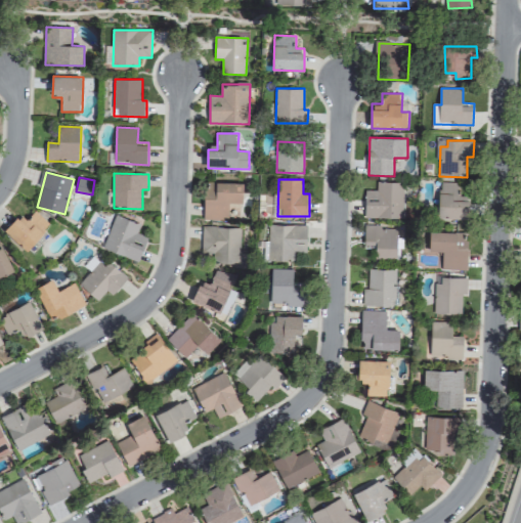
[(245,183),(207,182),(206,220),(229,220),(230,203),(244,203),(245,183)]
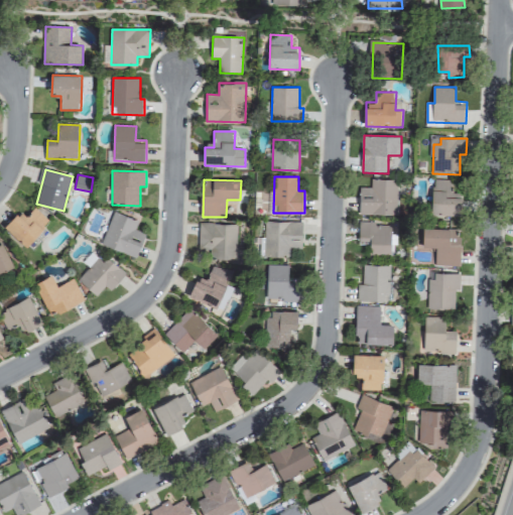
[(361,188),(360,215),(398,216),(399,180),(373,179),(372,188),(361,188)]
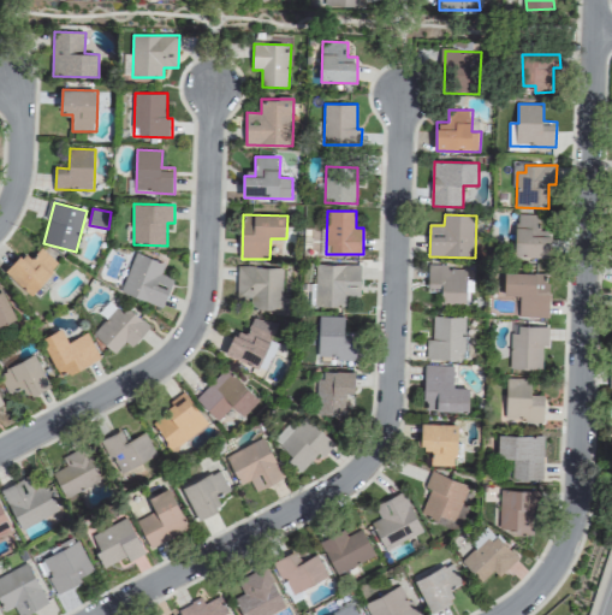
[(551,258),(552,230),(542,230),(542,216),(518,214),(517,256),(551,258)]
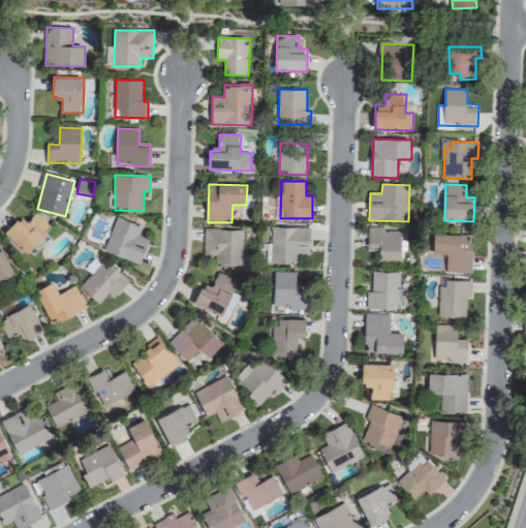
[(5,234),(28,254),(53,227),(36,213),(27,223),(20,217),(5,234)]
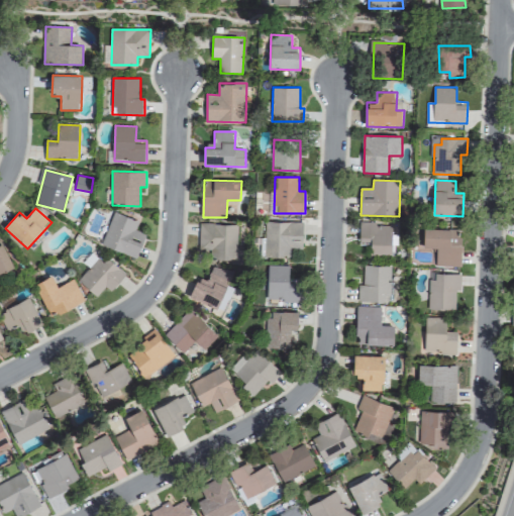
[(140,221),(115,212),(102,245),(138,258),(147,233),(137,230),(140,221)]
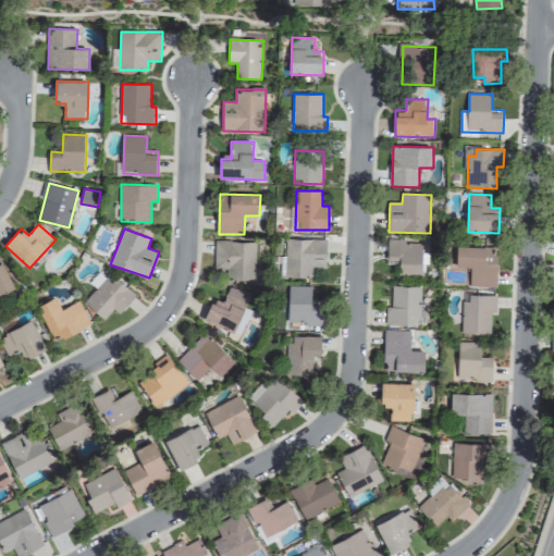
[(286,275),(328,276),(329,239),(287,238),(286,275)]
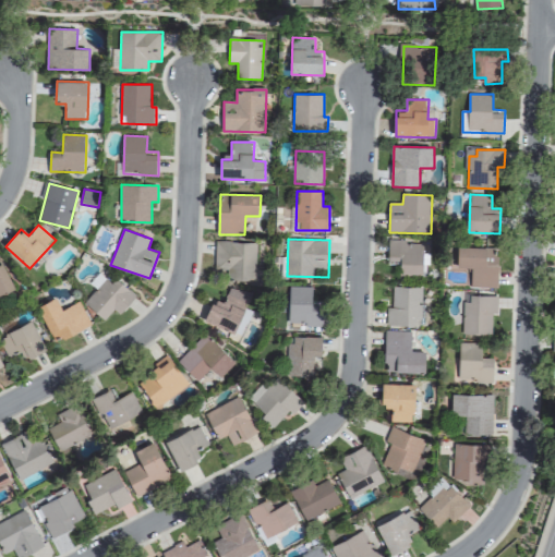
[(257,281),(258,242),(217,241),(216,273),(228,274),(228,280),(257,281)]
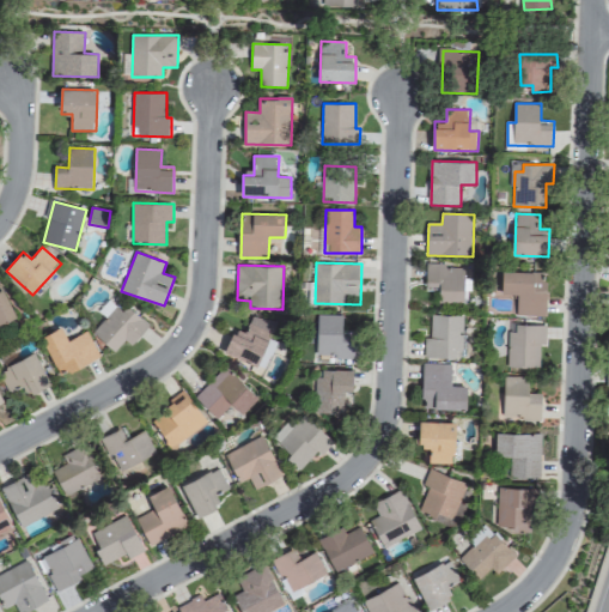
[(427,291),(440,291),(440,304),(464,306),(466,266),(428,266),(427,291)]
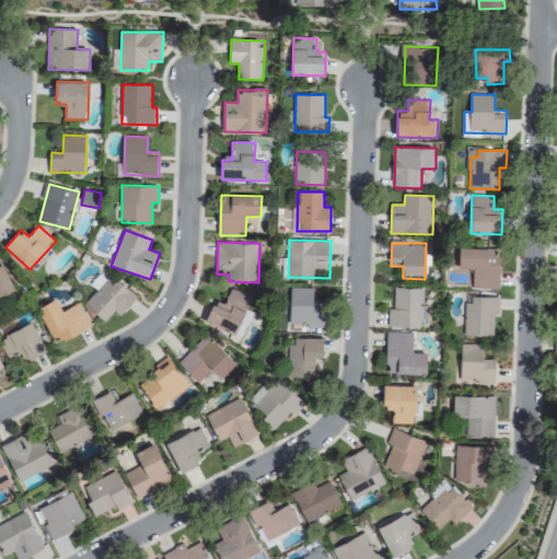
[(500,289),(501,248),(454,247),(453,269),(474,270),(474,289),(500,289)]
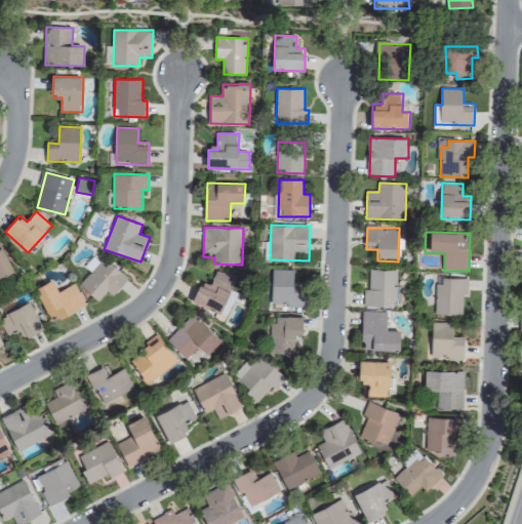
[(0,279),(15,272),(0,241),(0,279)]
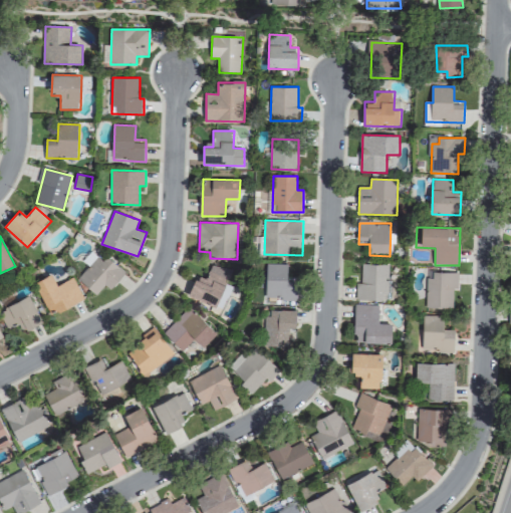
[(108,256),(103,262),(98,257),(78,278),(96,295),(106,285),(111,290),(126,273),(108,256)]
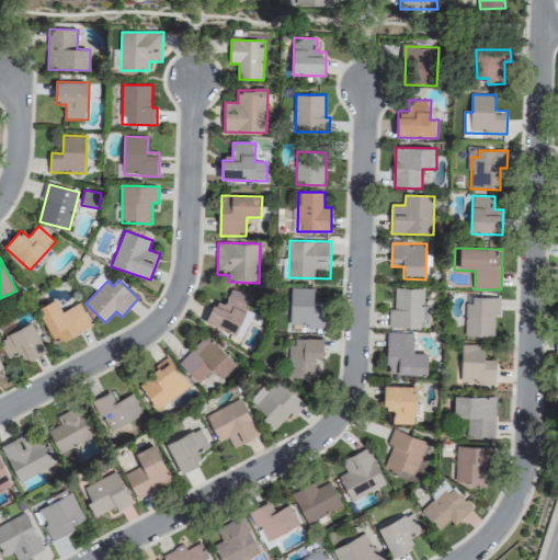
[(254,295),(228,288),(225,305),(213,301),(207,324),(241,332),(243,324),(247,326),(254,295)]
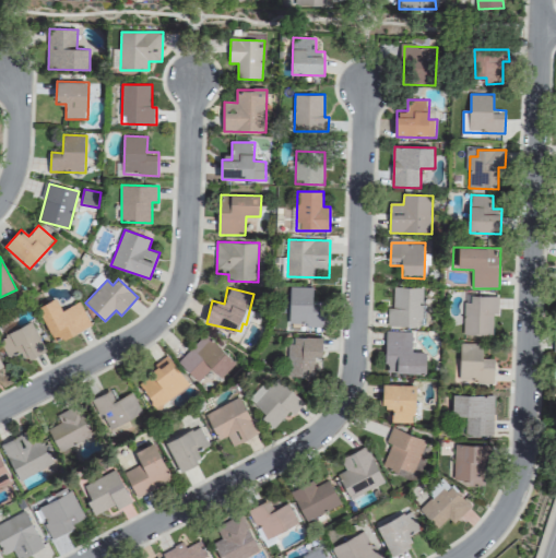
[(315,287),(291,287),(290,323),(308,324),(308,328),(324,328),(324,306),(314,305),(315,287)]
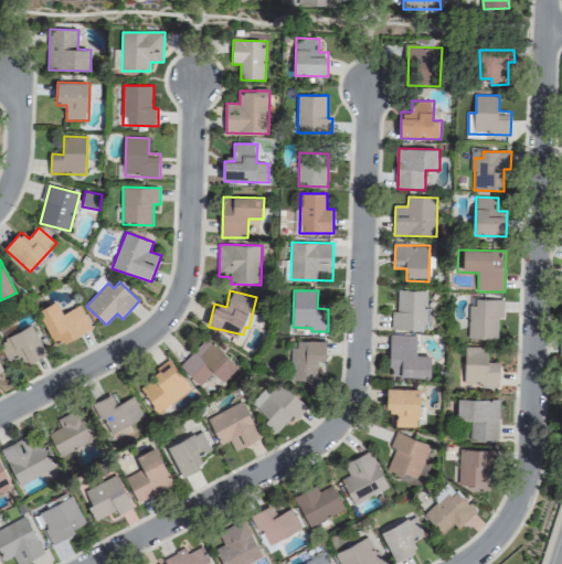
[(428,291),(400,290),(399,311),(394,311),(393,330),(427,331),(428,291)]
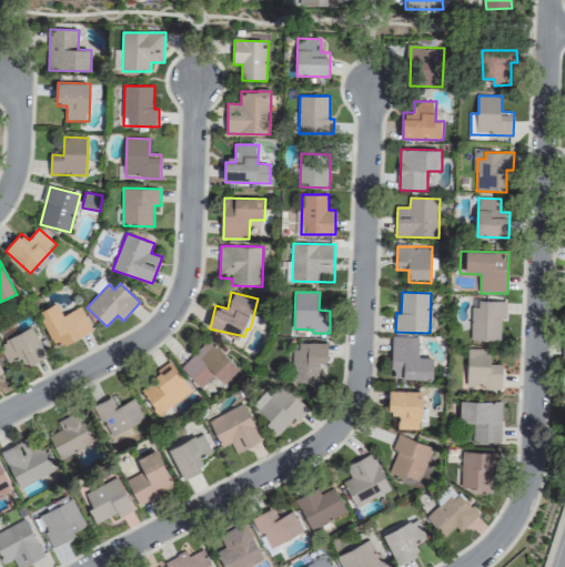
[(502,341),(503,319),(507,319),(508,301),(474,301),(473,340),(502,341)]
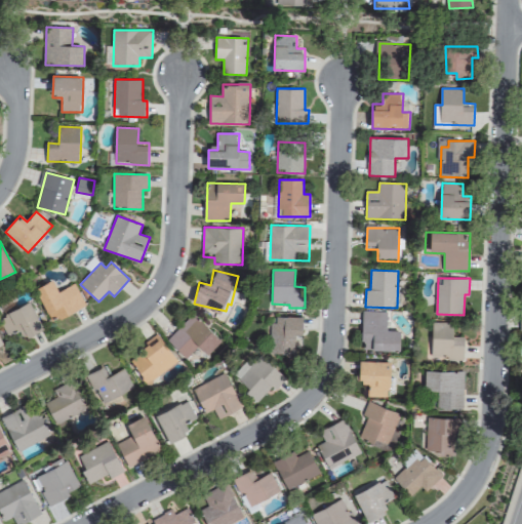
[(87,307),(76,283),(59,291),(53,280),(36,288),(52,323),(87,307)]
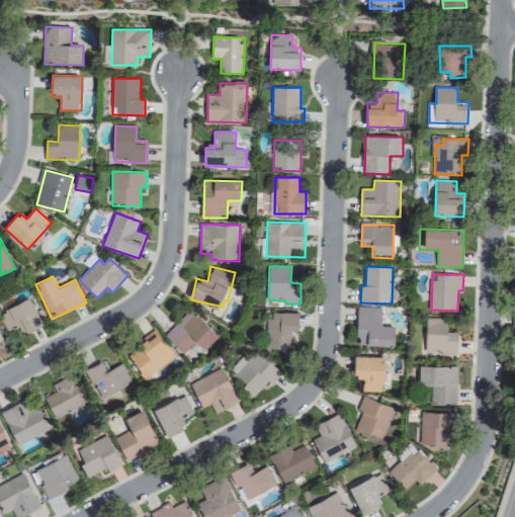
[(20,326),(24,334),(45,324),(30,298),(0,314),(0,315),(9,332),(20,326)]
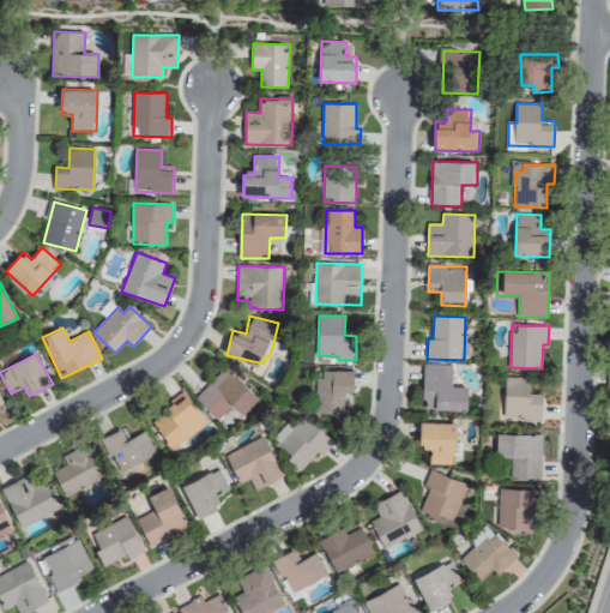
[(469,386),(453,386),(454,365),(426,365),(424,409),(469,410),(469,386)]
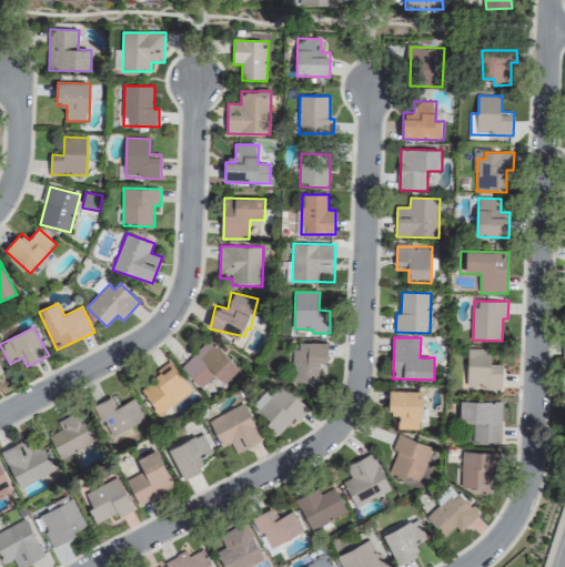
[(226,384),(241,370),(212,340),(182,368),(202,388),(218,374),(226,384)]
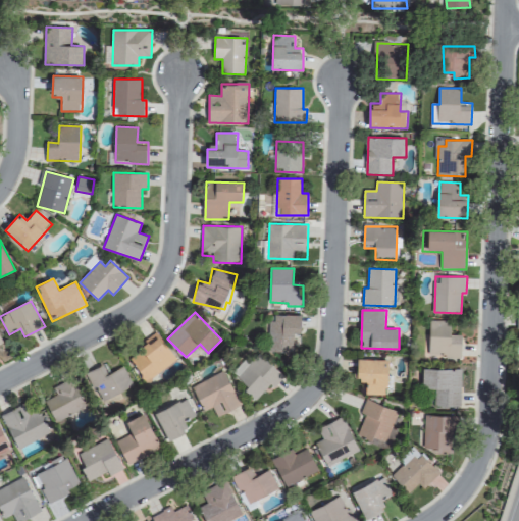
[(294,352),(295,332),(302,332),(302,315),(271,314),(270,352),(294,352)]
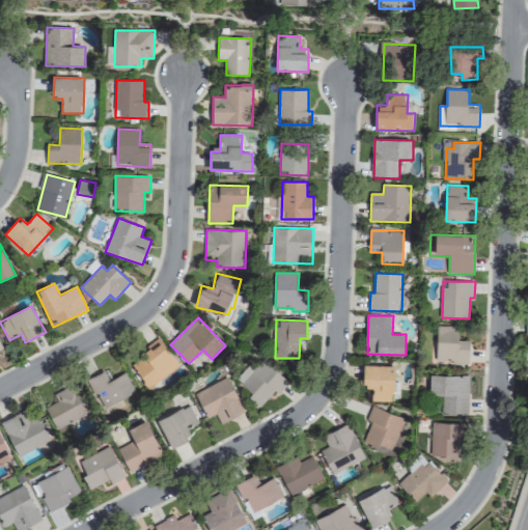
[(460,326),(438,326),(438,360),(454,360),(454,364),(471,364),(471,340),(460,340),(460,326)]
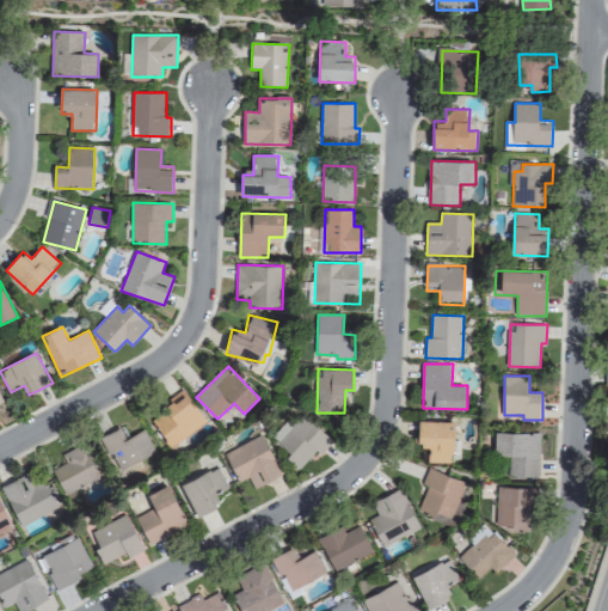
[(209,423),(186,391),(151,416),(172,448),(209,423)]
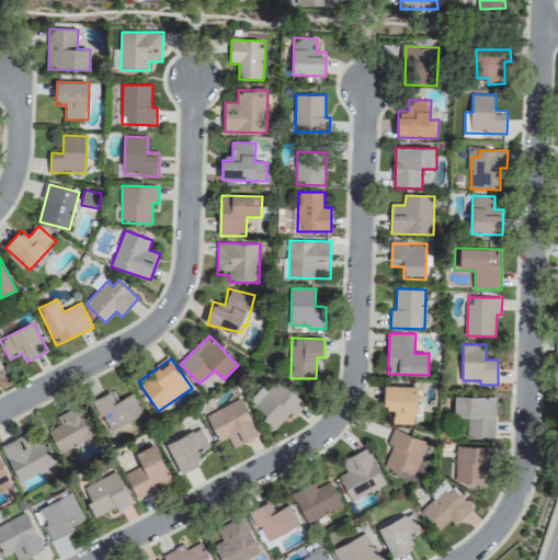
[(293,412),(297,416),(308,404),(281,379),(254,408),(277,429),(293,412)]
